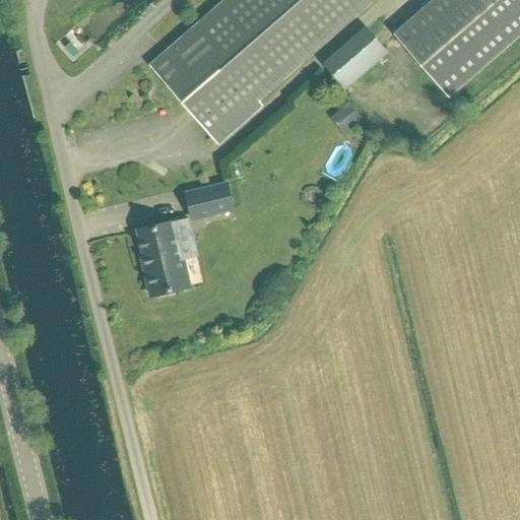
[(218,143),(261,106),(257,102),(373,0),(226,0),(151,66),(218,143)]
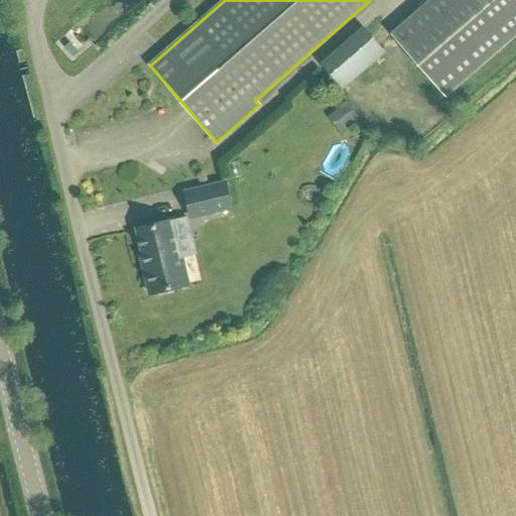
[(515,0),(429,0),(390,34),(445,98),(515,36),(515,0)]
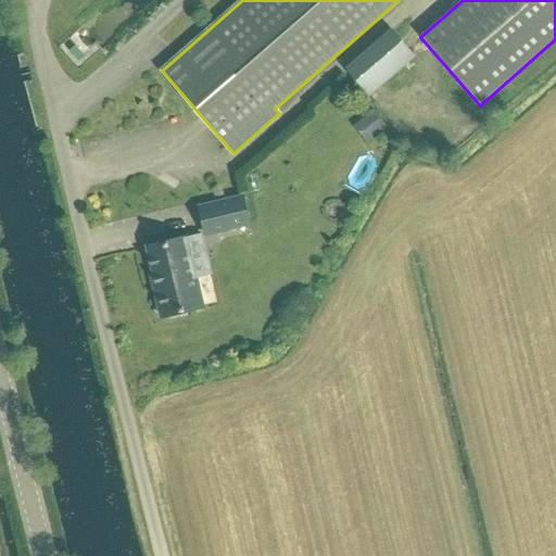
[(369,96),(416,57),(393,29),(346,68),(369,96)]
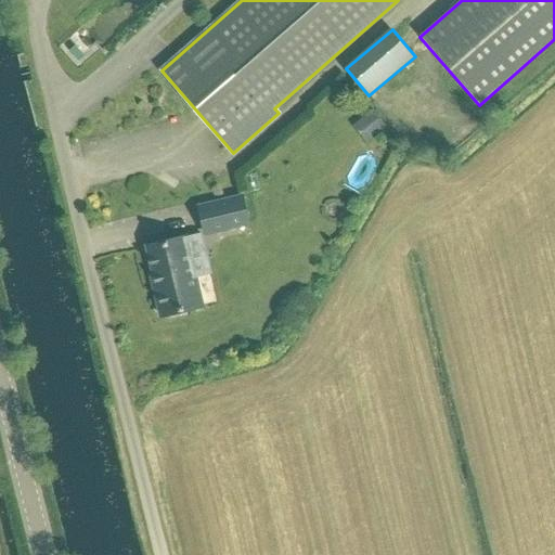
[(369,143),(388,127),(375,110),(355,126),(369,143)]
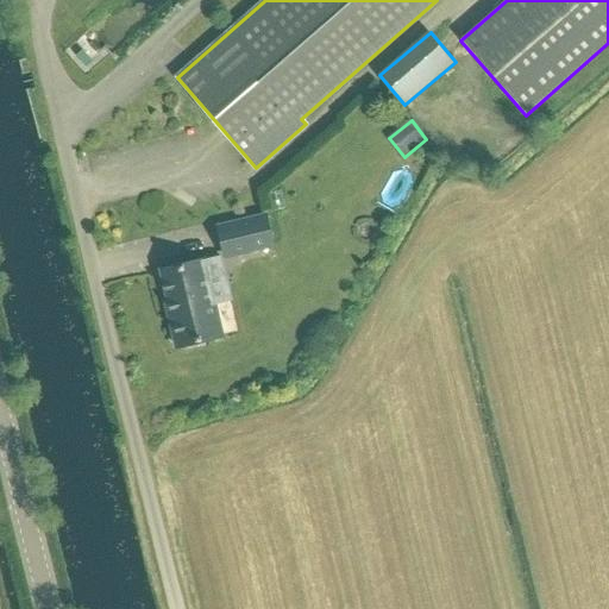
[(226,257),(272,246),(265,215),(219,227),(226,257)]
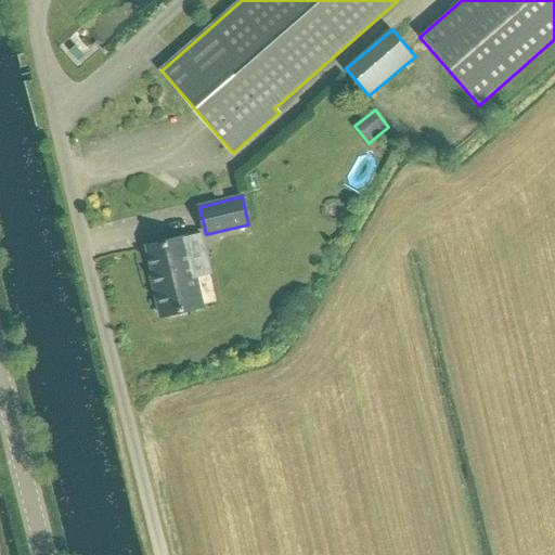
[(162,317),(203,306),(195,278),(210,273),(201,234),(147,247),(157,286),(154,287),(162,317)]
